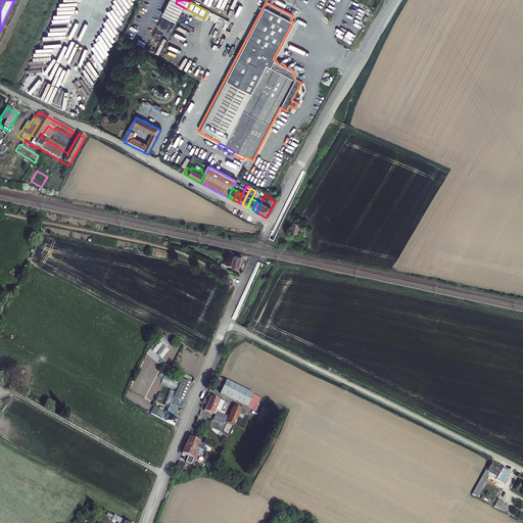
[(290,233),(297,235),(300,225),(292,223),(290,233)]
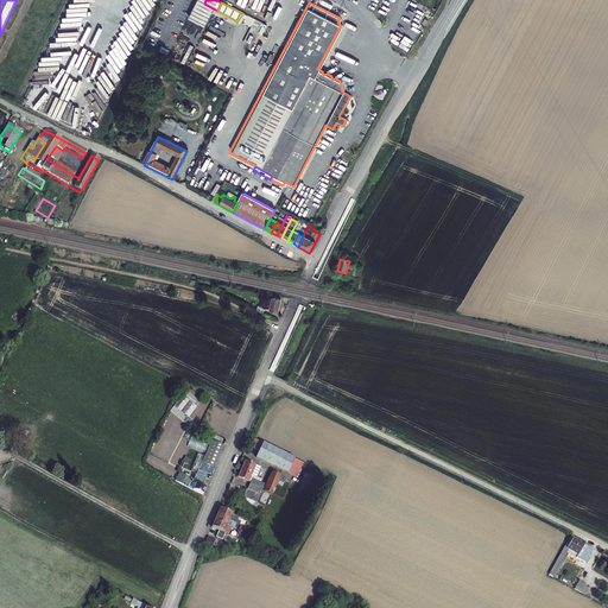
[(279,301),(270,299),(268,311),(277,312),(279,301)]
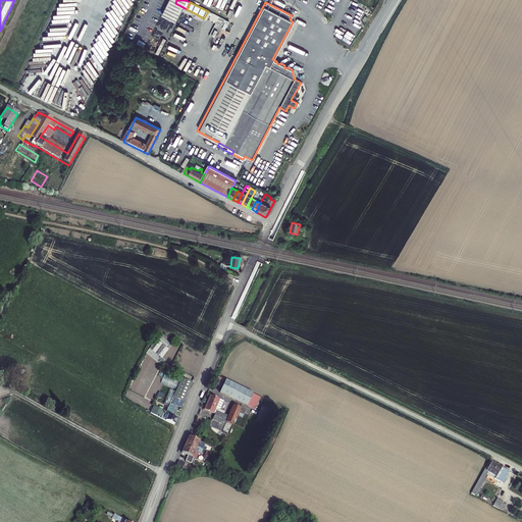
[(160,334),(146,354),(158,363),(173,344),(160,334)]
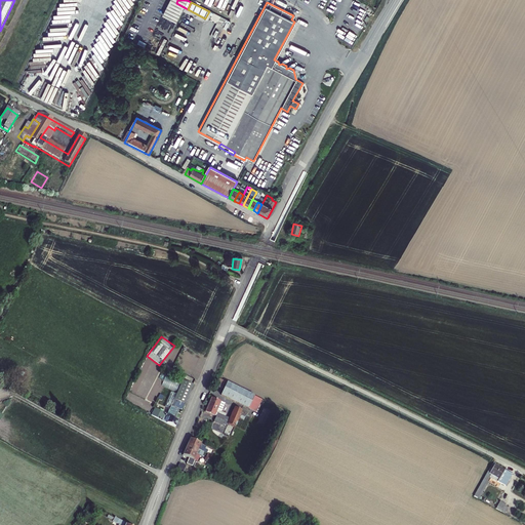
[(176,391),(178,382),(164,378),(162,387),(176,391)]
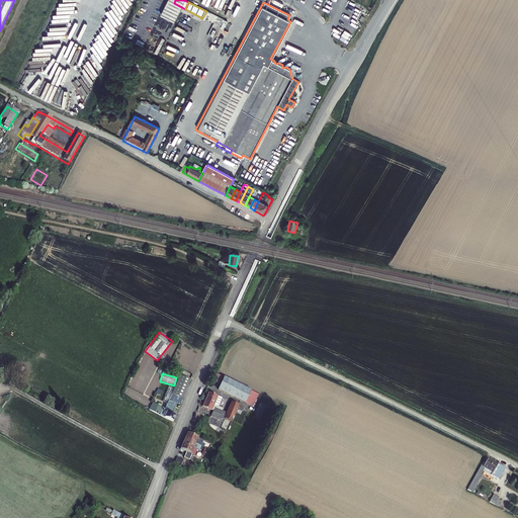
[(219,376),(216,381),(222,385),(225,379),(219,376)]
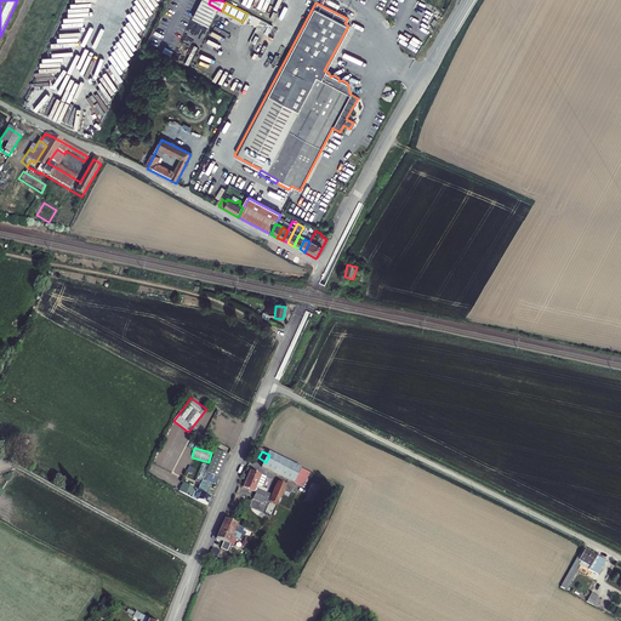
[(214,488),(227,459),(215,454),(205,476),(209,478),(206,484),(214,488)]
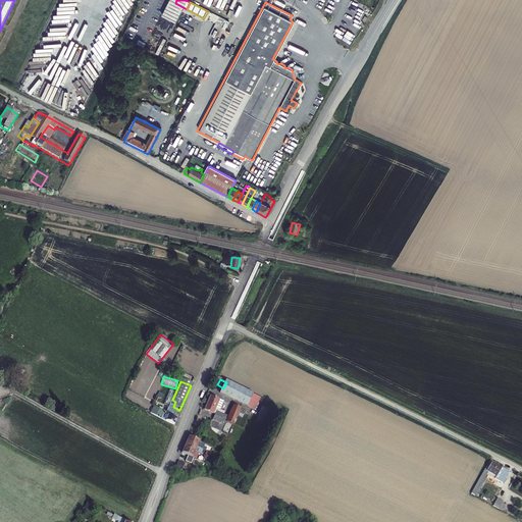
[(226,382),(223,388),(220,395),(240,404),(245,392),(226,382)]
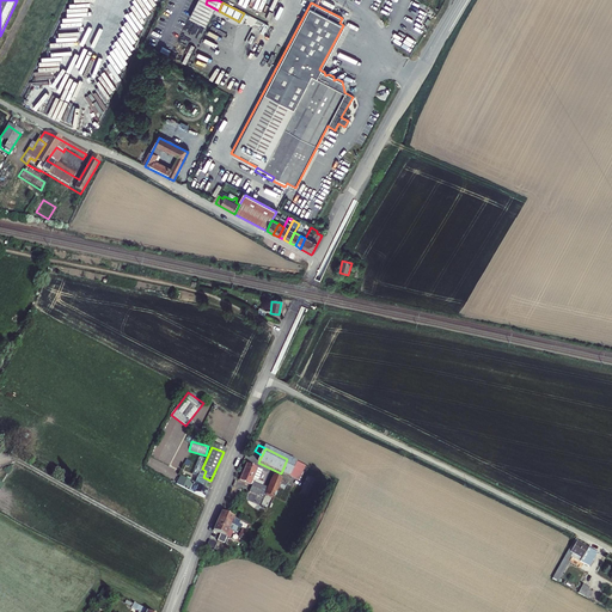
[(287,459),(281,473),(299,483),(306,469),(287,459)]
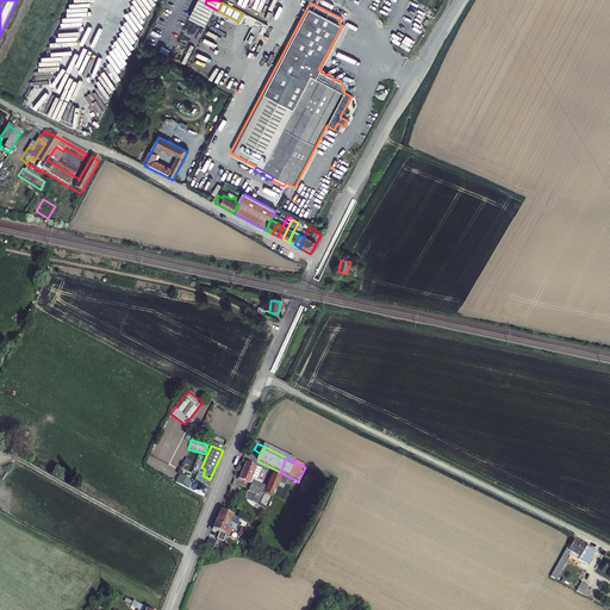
[(256,468),(247,464),(238,479),(248,485),(248,486),(259,491),(261,486),(260,486),(261,483),(255,479),(259,471),(256,470),(256,468)]
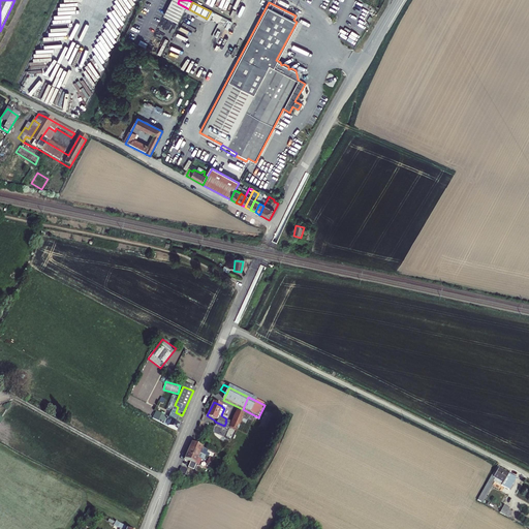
[(269,407),(258,429),(265,432),(275,410),(269,407)]
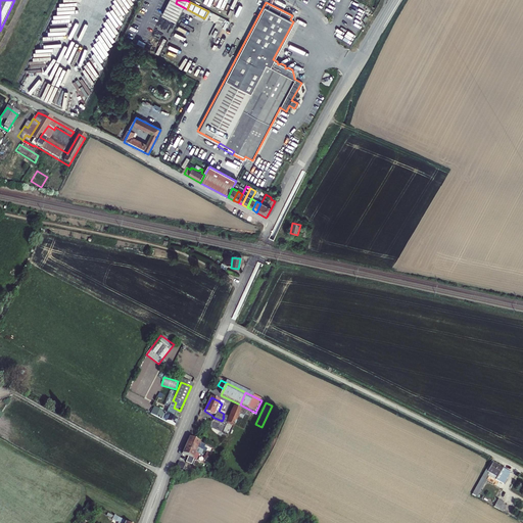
[(169,407),(164,414),(167,415),(168,416),(170,413),(175,415),(177,410),(169,407)]
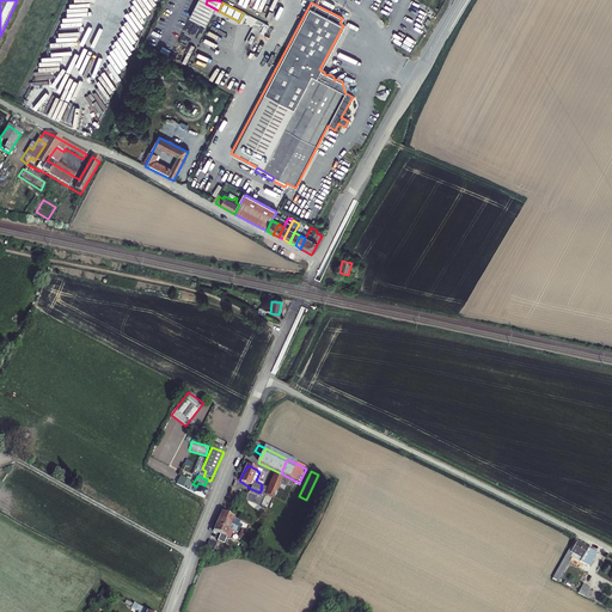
[(273,477),(264,495),(263,496),(270,499),(275,488),(282,491),(286,482),(273,477)]
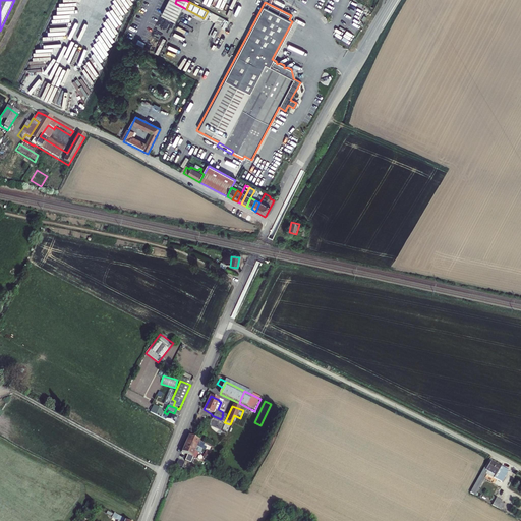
[(167,414),(166,413),(164,412),(163,414),(162,414),(152,409),(150,413),(165,422),(172,425),(175,419),(172,418),(174,413),(169,411),(167,414)]
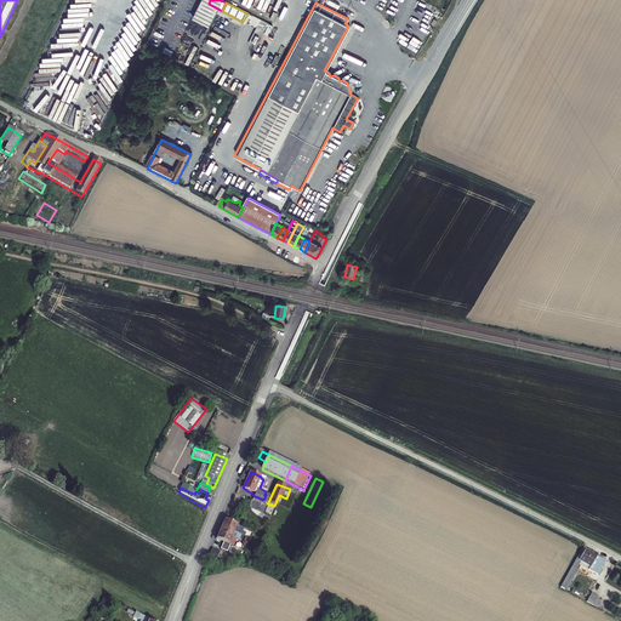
[(274,506),(267,503),(262,513),(269,517),(274,506)]
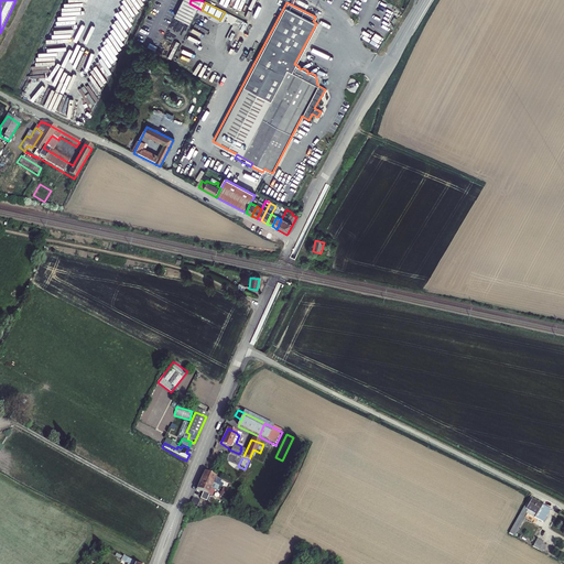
[(213,484),(216,478),(204,473),(202,479),(213,484)]
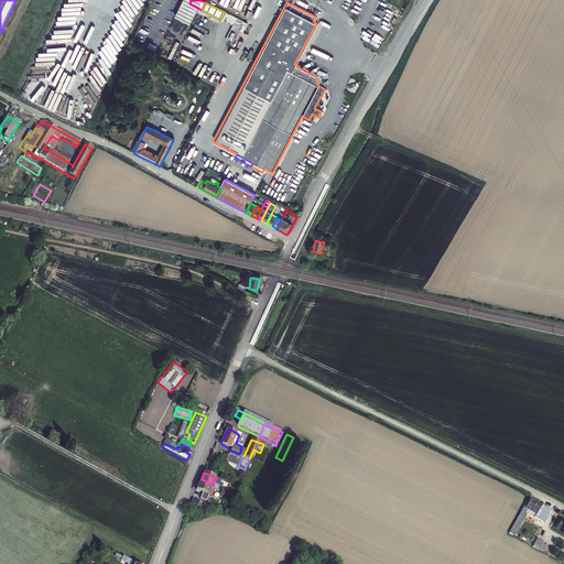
[(198,485),(209,490),(213,484),(202,479),(198,485)]
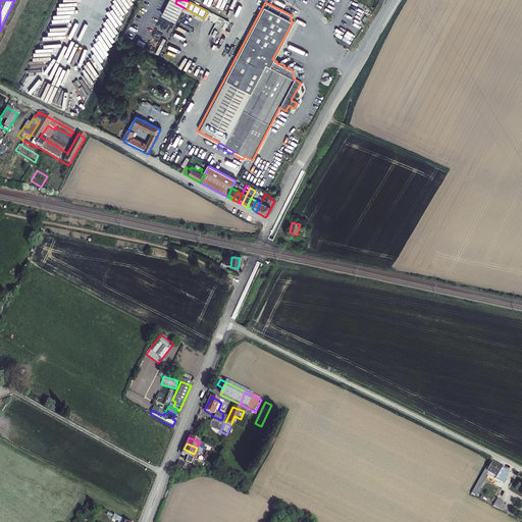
[(184,449),(181,454),(196,460),(198,456),(194,454),(184,449)]
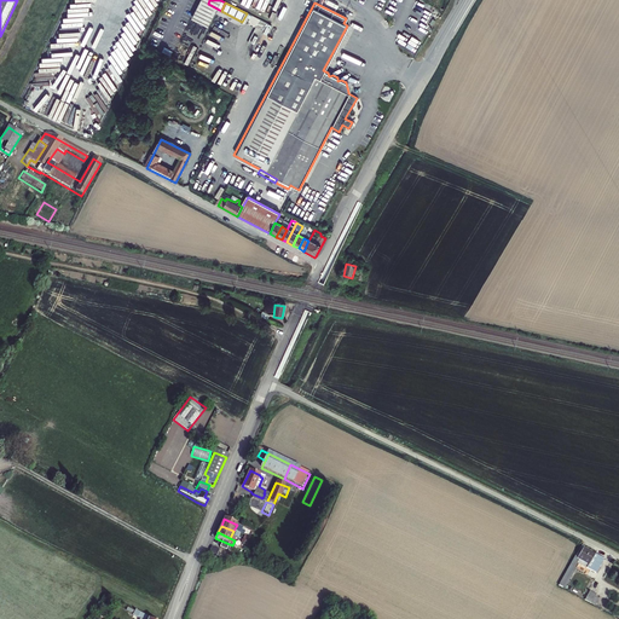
[(597,574),(605,561),(594,556),(583,550),(578,560),(576,559),(561,585),(563,588),(574,567),(576,567),(578,565),(597,574)]
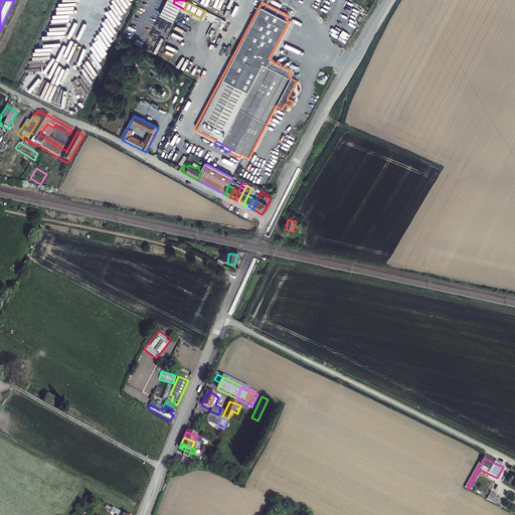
[(495,504),(498,497),(489,493),(486,500),(495,504)]
